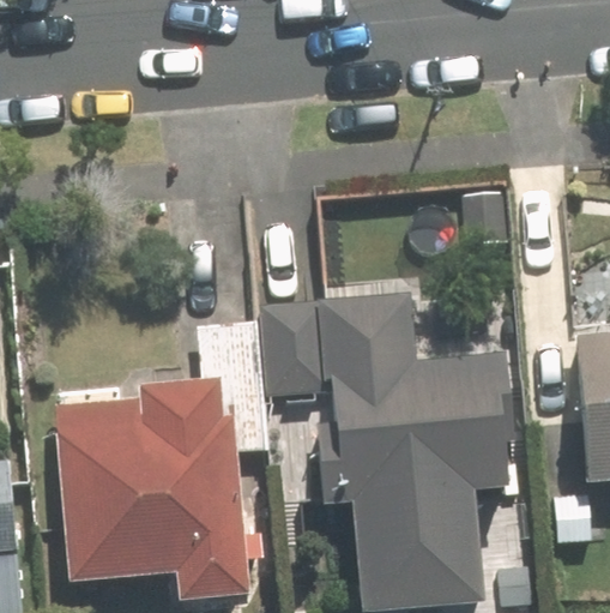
[(496,353),(414,361),(406,290),(312,299),(321,386),(331,385),(342,505),(352,504),(362,612),(394,612),(482,605),(471,493),(509,488),(496,353)]
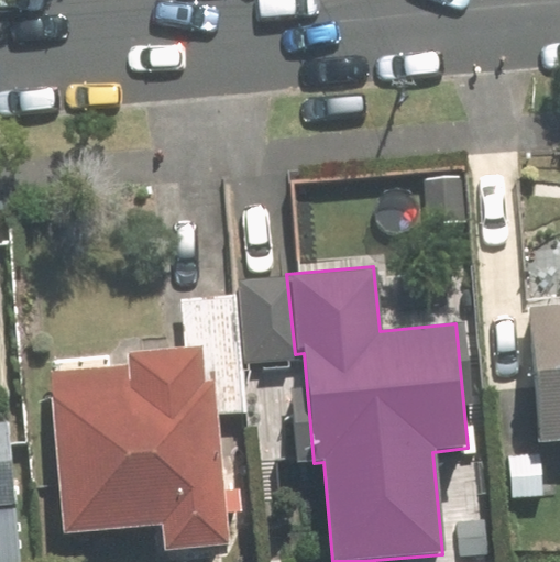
[(286,274),(235,279),(244,367),(295,362),(295,354),(286,274)]
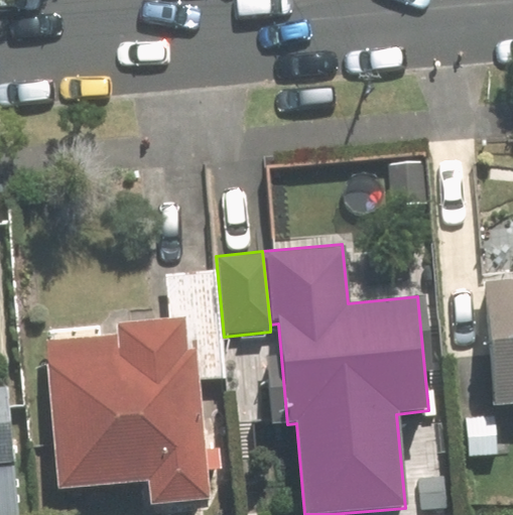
[(512,278),(483,281),(492,404),(512,402),(512,278)]
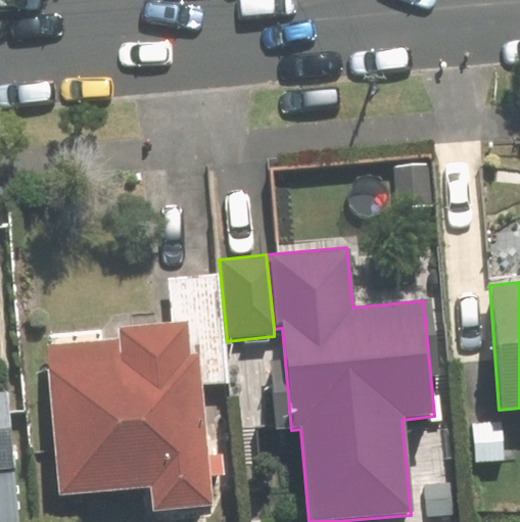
[(43,345),(58,495),(146,487),(148,513),(211,507),(193,322),(116,329),(117,338),(43,345)]
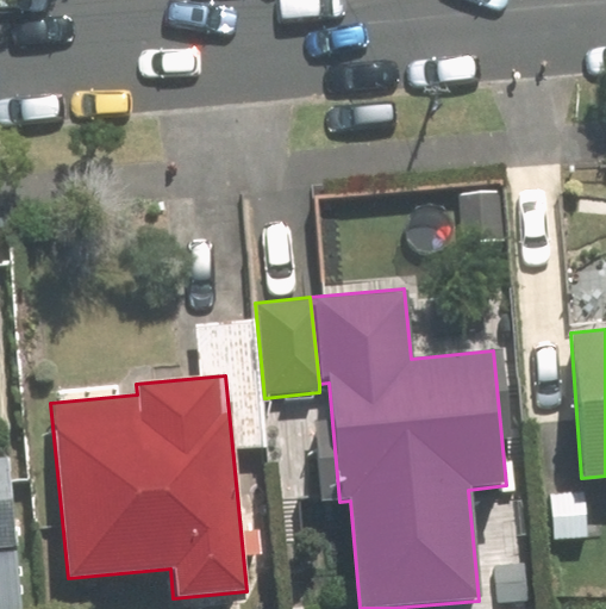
[(0,608),(18,608),(4,454),(0,454),(0,608)]
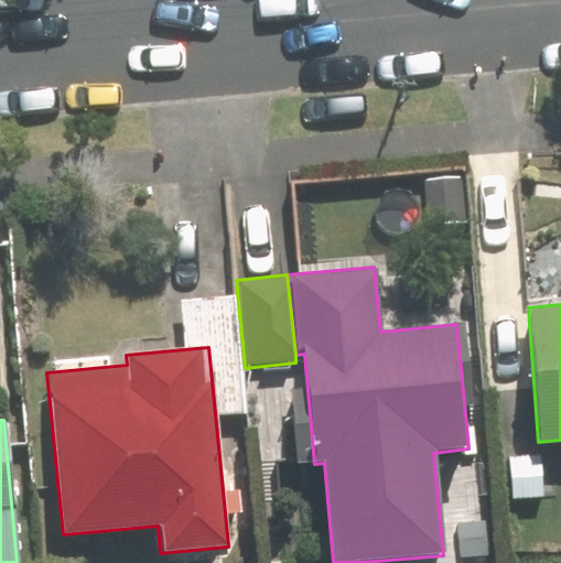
All buildings are outlined.
